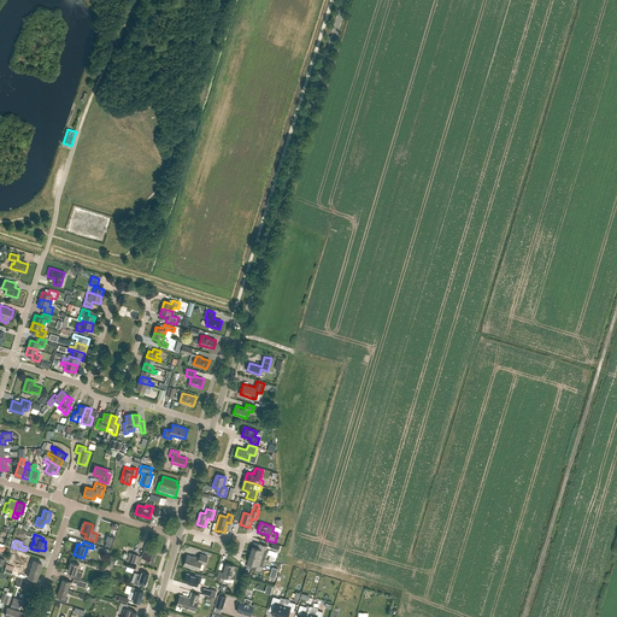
[(153,560),(157,552),(151,550),(152,545),(147,542),(144,551),(145,552),(142,557),(153,560)]
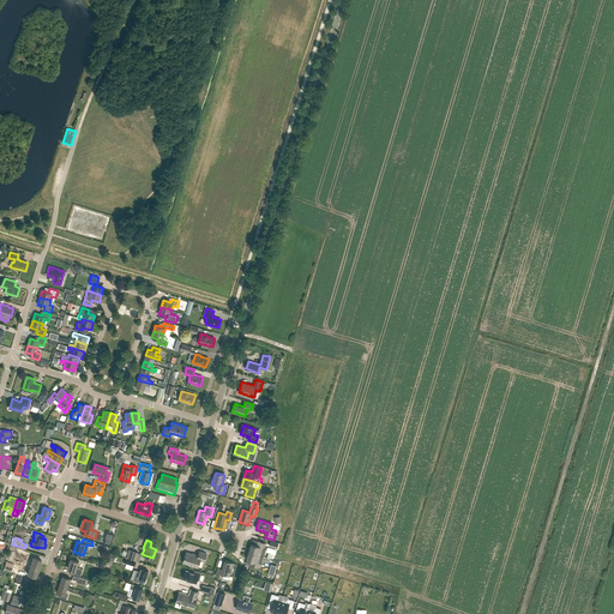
[(250,552),(259,554),(262,549),(264,551),(266,543),(259,541),(258,546),(252,543),(250,552)]
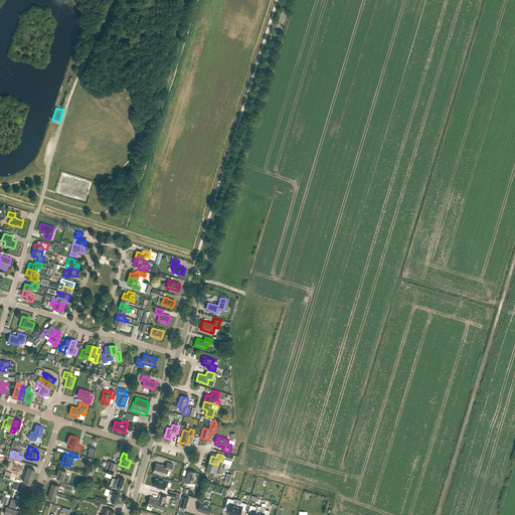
[(114,470),(116,464),(109,461),(107,467),(114,470)]
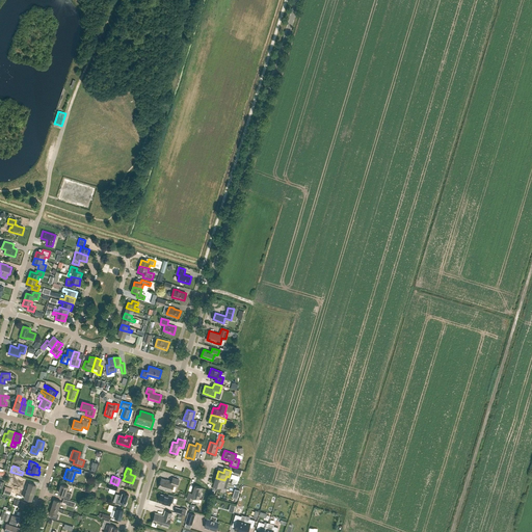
[(177,486),(179,480),(173,478),(171,481),(169,480),(168,481),(162,479),(160,483),(161,483),(159,487),(171,491),(174,485),(177,486)]
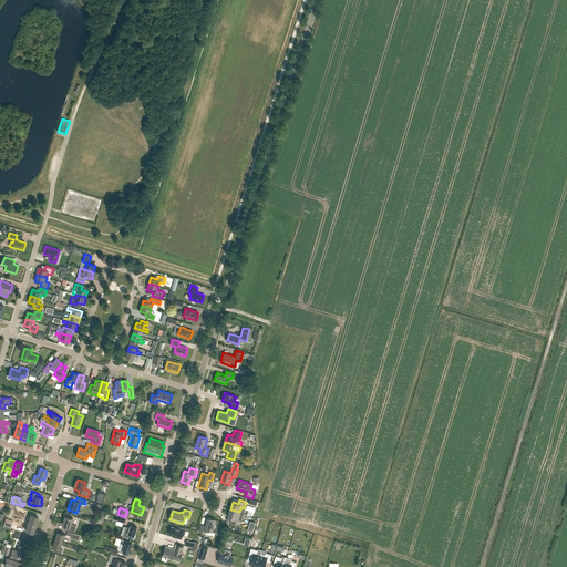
[(238,517),(239,512),(230,509),(228,516),(234,518),(232,523),(238,524),(240,518),(238,517)]
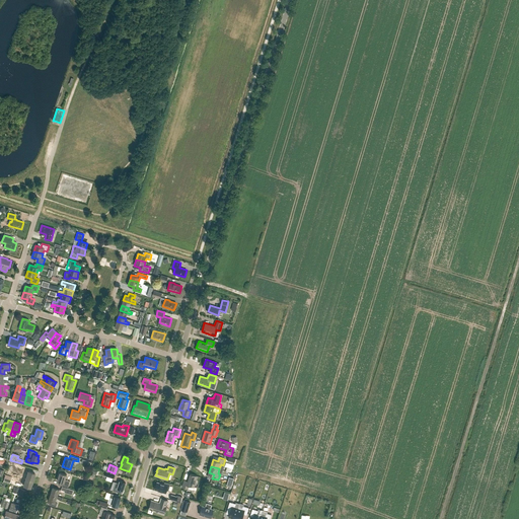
[(21,473),(17,472),(16,475),(32,480),(34,473),(28,470),(27,470),(23,469),(21,473)]
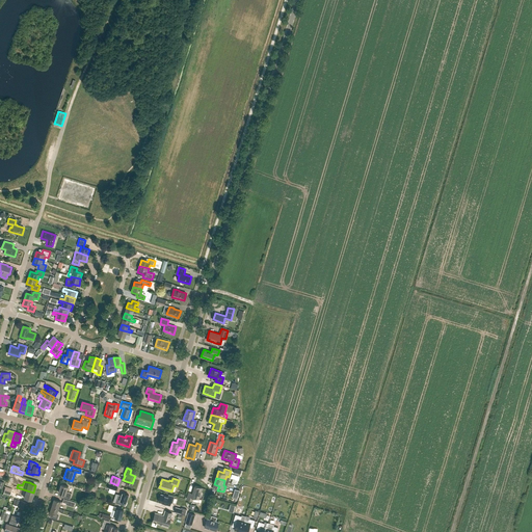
[(70,499),(72,494),(67,491),(69,486),(61,484),(59,493),(64,495),(64,497),(70,499)]
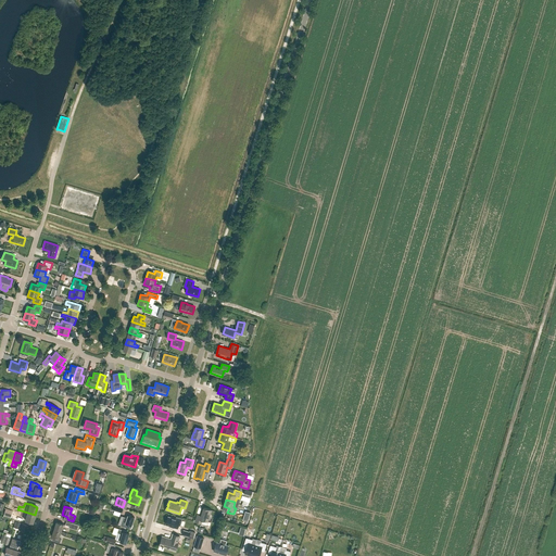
[(209,521),(212,510),(204,507),(201,515),(198,514),(196,521),(201,523),(207,525),(209,521)]
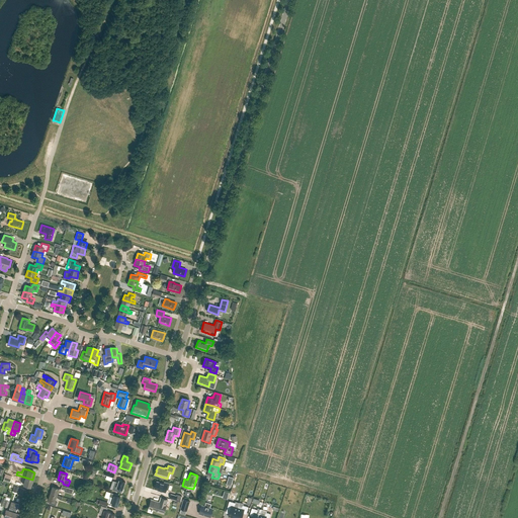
[(18,483),(23,485),(30,487),(32,480),(16,475),(16,478),(19,479),(18,483)]
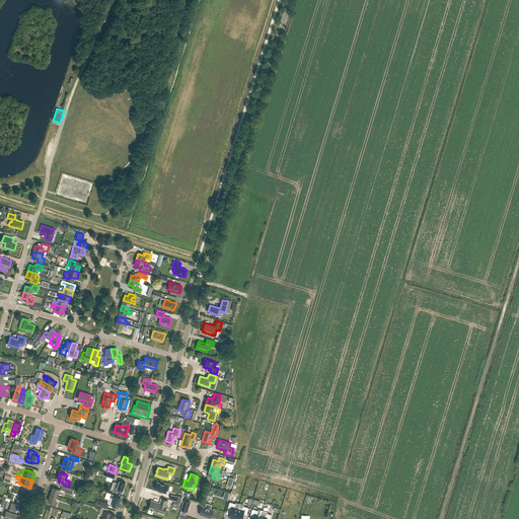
[(123,491),(126,483),(120,480),(119,484),(115,483),(113,490),(122,494),(123,493),(124,491),(123,491)]
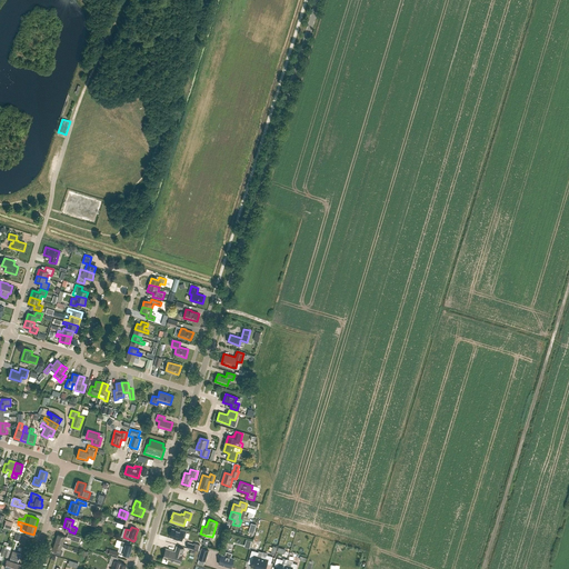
[(180,531),(172,529),(170,537),(177,539),(182,541),(183,537),(185,538),(187,531),(181,529),(180,531)]
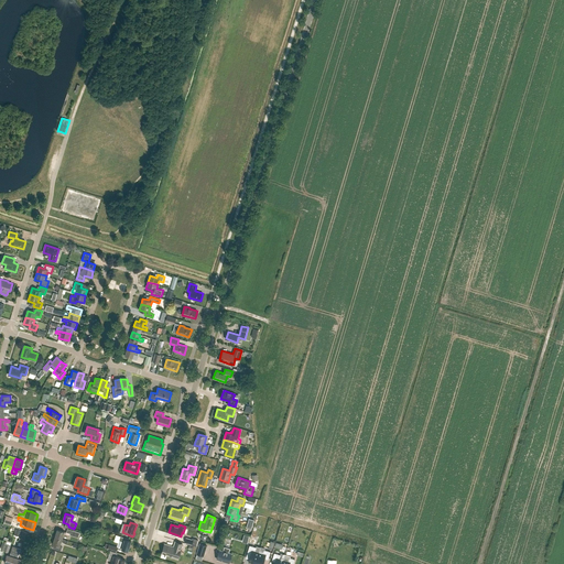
[(55,537),(62,539),(64,534),(69,537),(69,534),(78,538),(79,532),(72,530),(71,533),(65,531),(57,529),(55,537)]
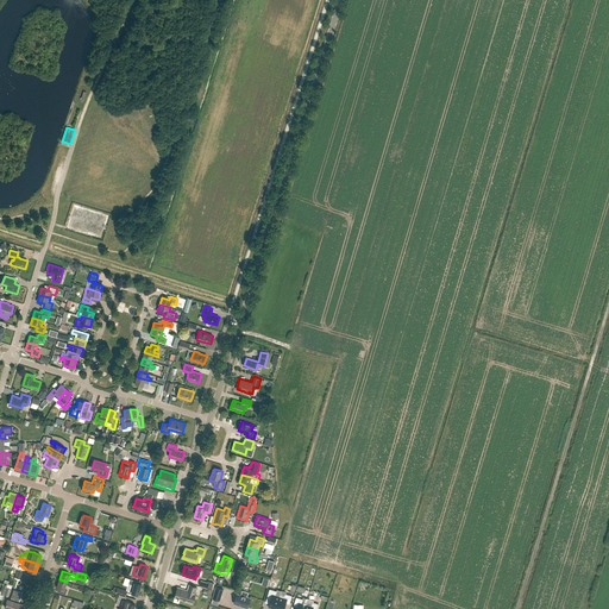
[(30,584),(32,576),(24,573),(22,582),(30,584)]
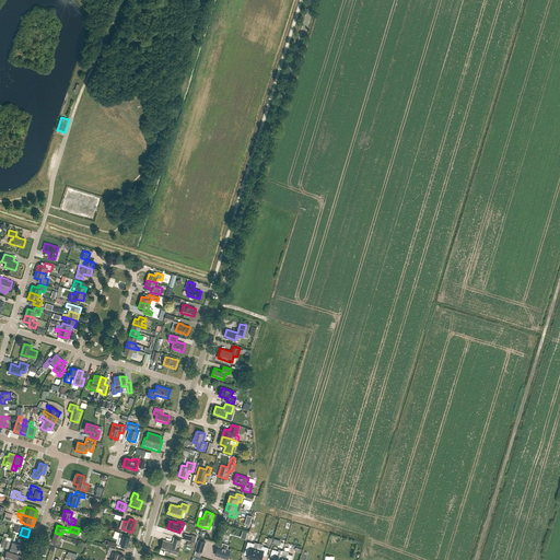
[(61,535),(55,533),(53,540),(54,540),(53,544),(60,547),(61,543),(59,543),(61,538),(67,539),(68,537),(61,535)]
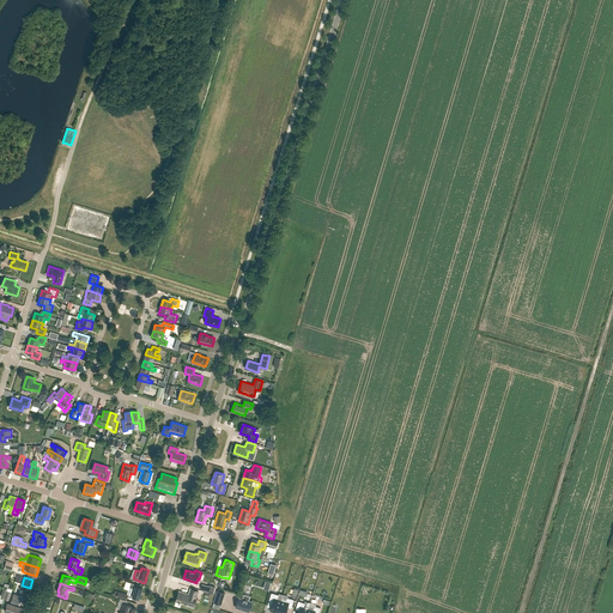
[(139,599),(143,588),(137,586),(137,584),(131,583),(129,587),(133,588),(131,595),(133,596),(139,599)]
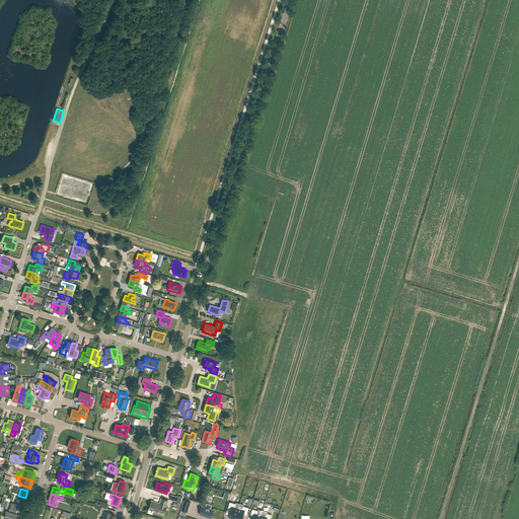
[(166,505),(168,501),(161,499),(160,503),(151,501),(149,509),(158,511),(158,512),(164,514),(167,505),(166,505)]
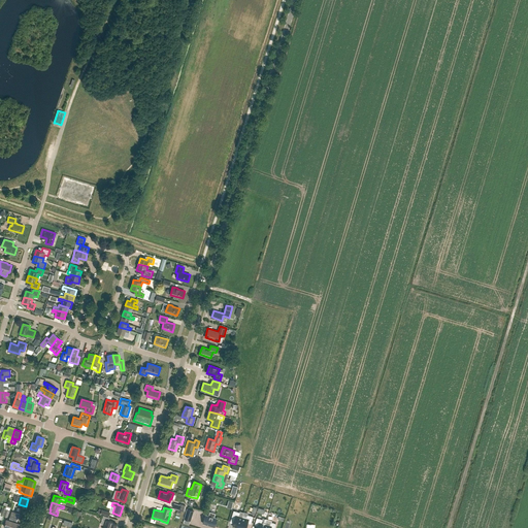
[(191,521),(194,510),(187,508),(185,519),(191,521)]
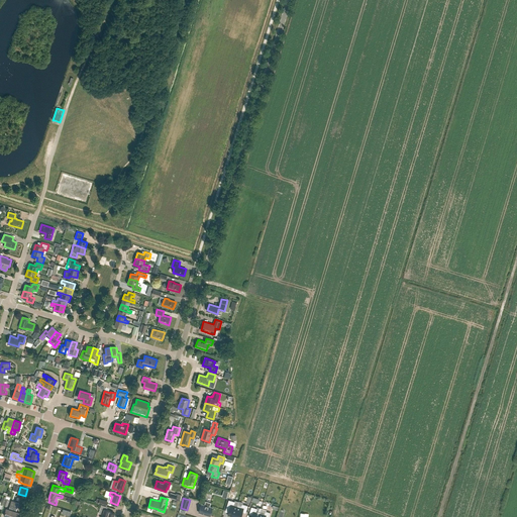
[(229,500),(226,507),(230,508),(228,515),(231,516),(234,516),(237,505),(238,502),(235,501),(234,502),(229,500)]
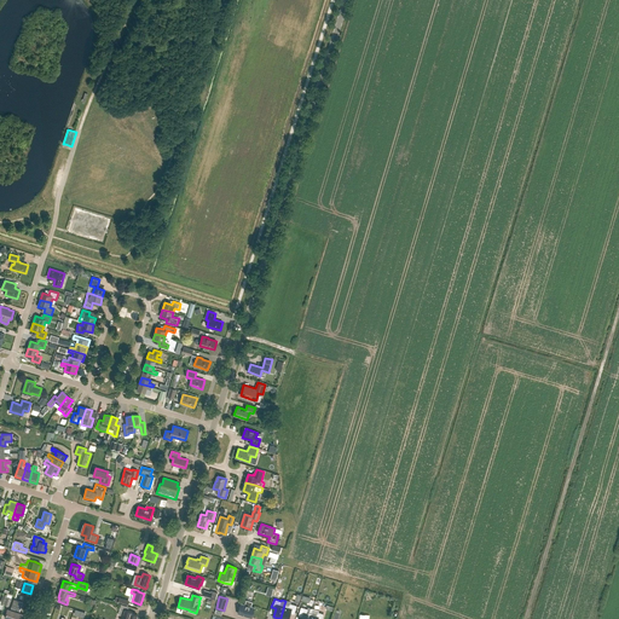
[(11,618),(12,618),(18,601),(13,600),(11,606),(12,606),(11,609),(7,608),(5,617),(11,618)]
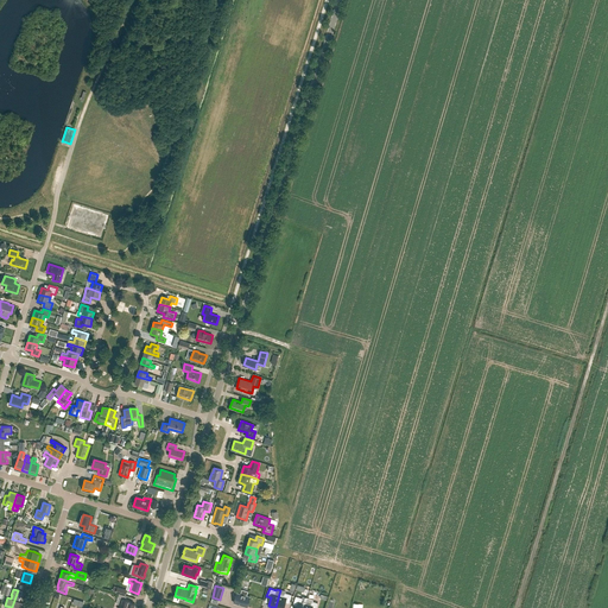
[(246,596),(248,591),(242,589),(241,594),(236,593),(234,602),(239,603),(241,605),(247,607),(251,597),(246,596)]
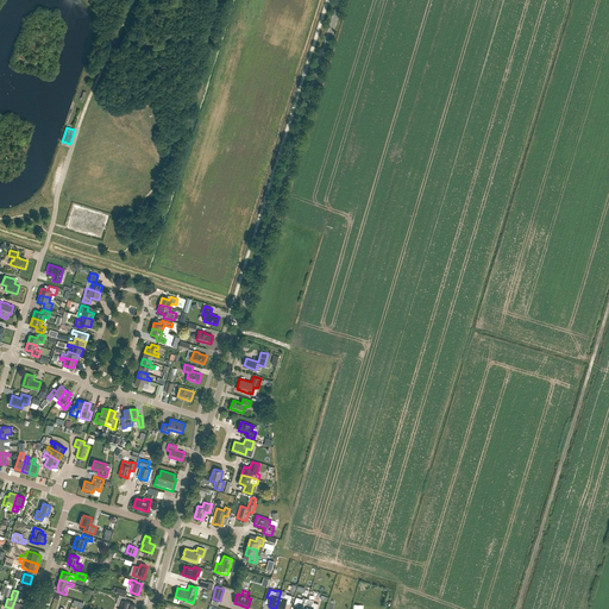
[(280,595),(276,608),(277,608),(283,608),(286,603),(289,604),(293,596),(286,594),(287,592),(281,590),(281,591),(280,595)]
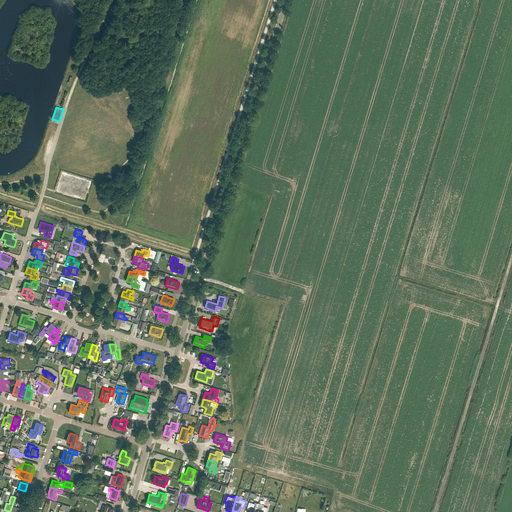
[(15,497),(10,511),(16,511),(18,507),(16,506),(18,498),(15,497)]
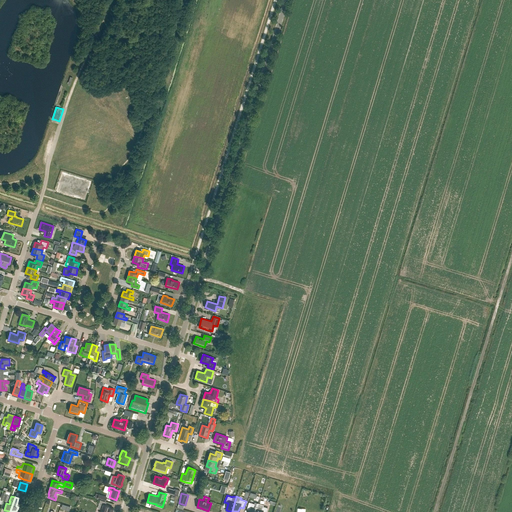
[(107,502),(105,501),(101,500),(98,508),(102,509),(101,511),(112,511),(113,508),(108,507),(109,506),(106,505),(107,502)]
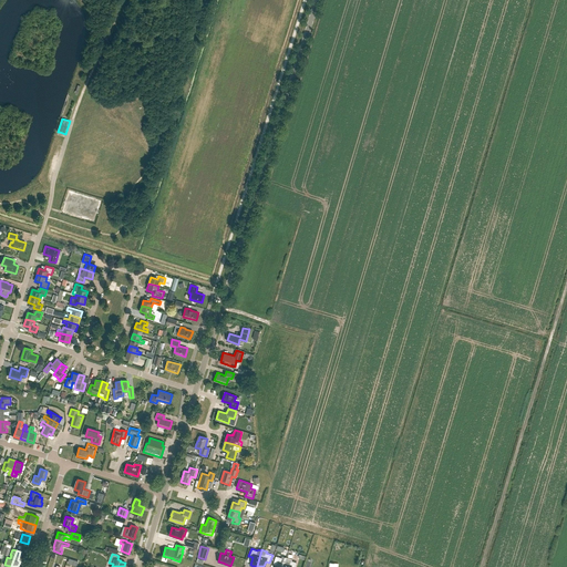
[(276,556),(274,564),(277,565),(276,566),(282,566),(285,562),(287,557),(282,556),(281,557),(276,556)]
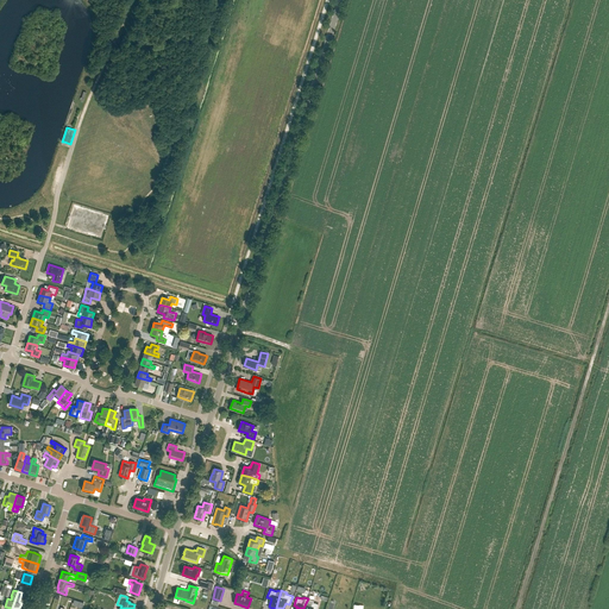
[(306,603),(303,608),(316,608),(319,603),(313,602),(314,601),(308,598),(306,603)]
